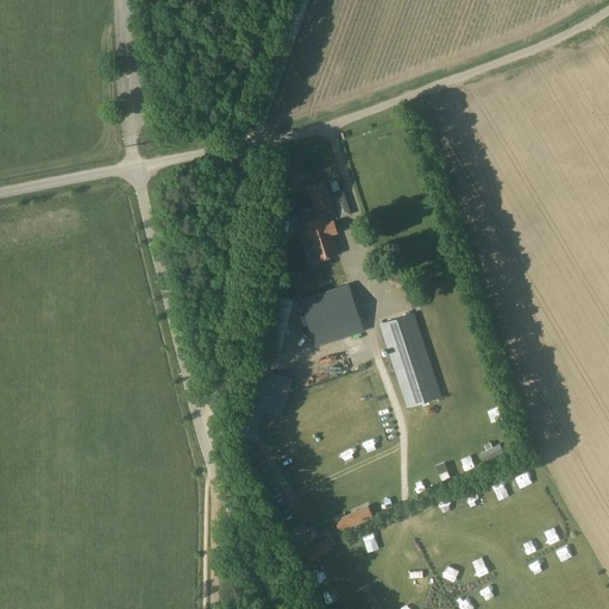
[(300,211),(305,221),(303,223),(309,240),(306,242),(313,262),(338,253),(332,234),(338,233),(333,220),(337,219),(325,184),(308,189),(314,206),(300,211)]
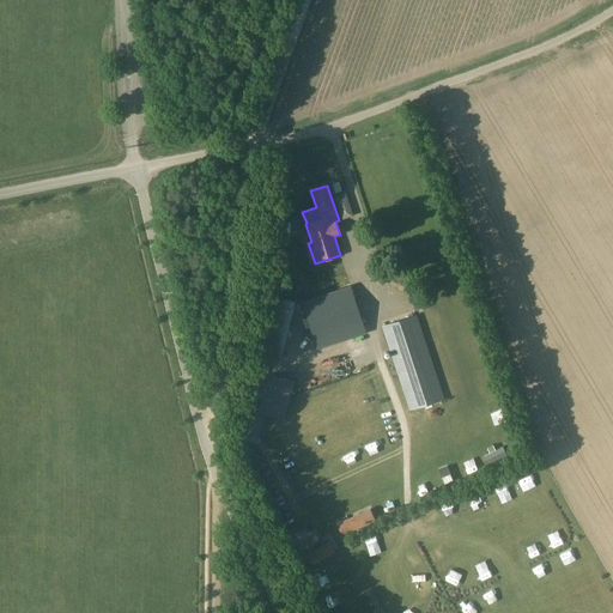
[(279,222),(278,238),(290,240),(291,223),(279,222)]
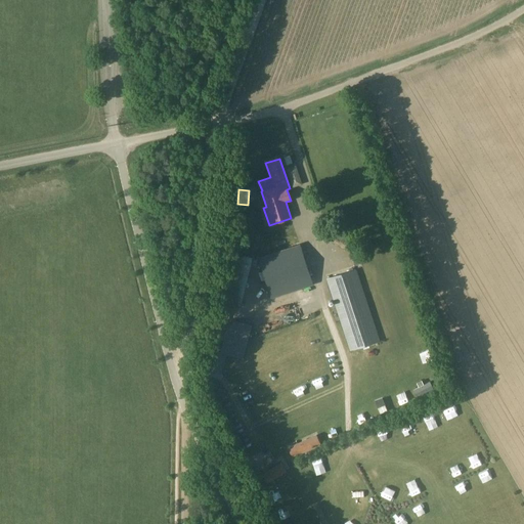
[(333,254),(332,244),(329,245),(328,238),(319,241),(322,256),(333,254)]
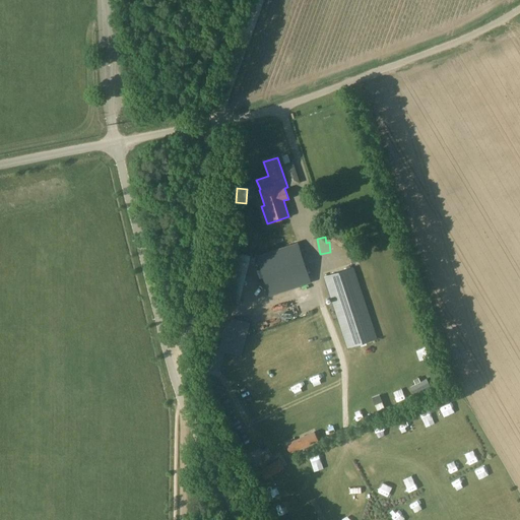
[(256,256),(269,296),(310,282),(298,243),(296,244),(256,256)]
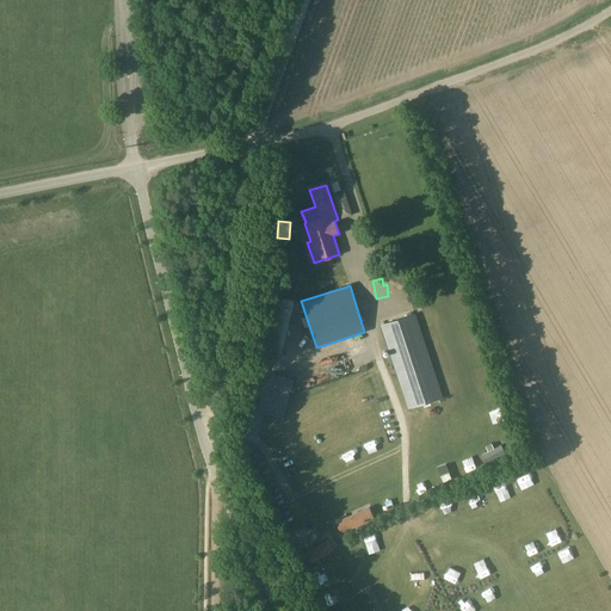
[(294,300),(278,296),(269,294),(265,307),(291,313),(294,300)]
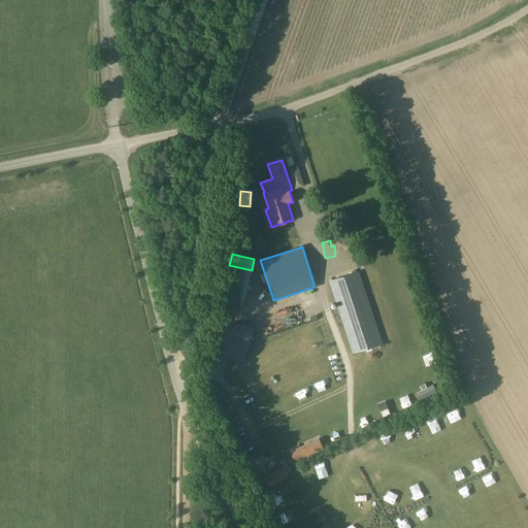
[(364,267),(362,261),(355,263),(357,270),(364,267)]
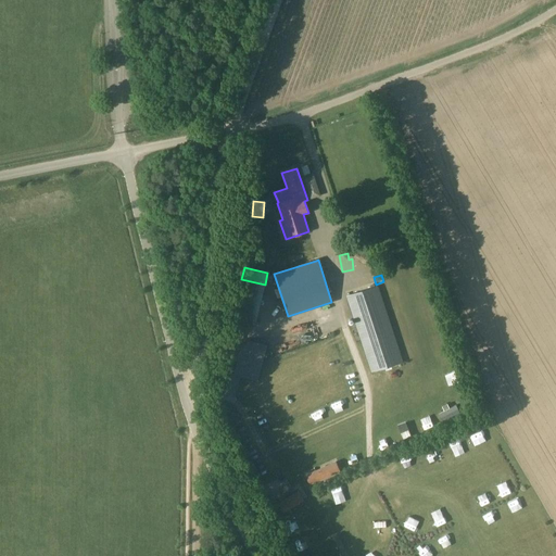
[(378,286),(345,297),(371,373),(403,362),(378,286)]
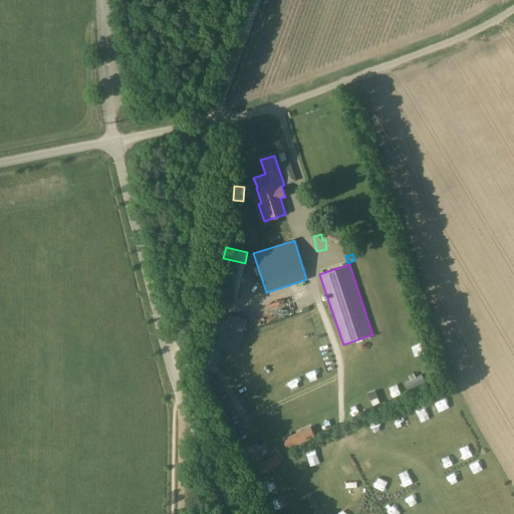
[(279,315),(288,312),(285,304),(276,307),(279,315)]
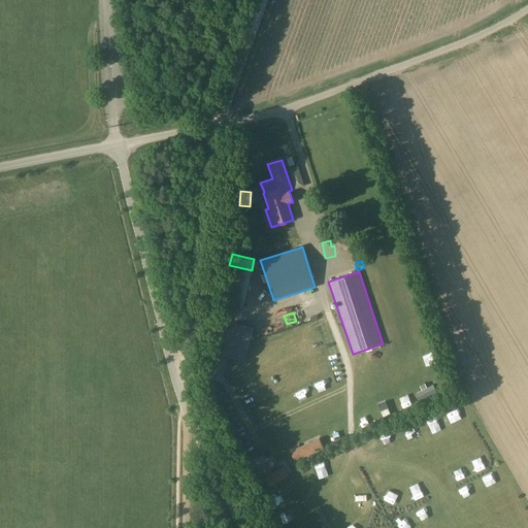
[(211,352),(206,371),(223,376),(228,358),(229,357),(211,352)]
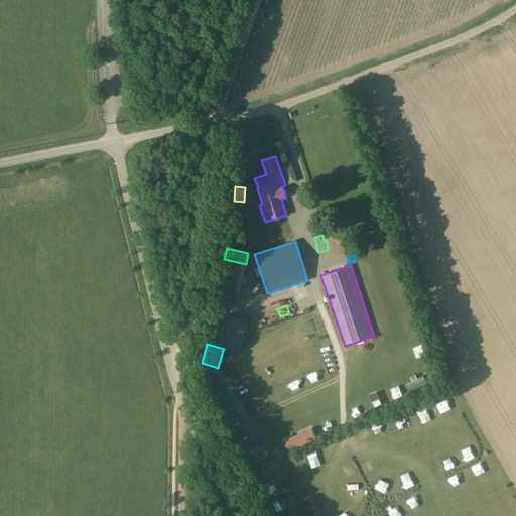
[(440,416),(454,413),(450,402),(437,405),(440,416)]
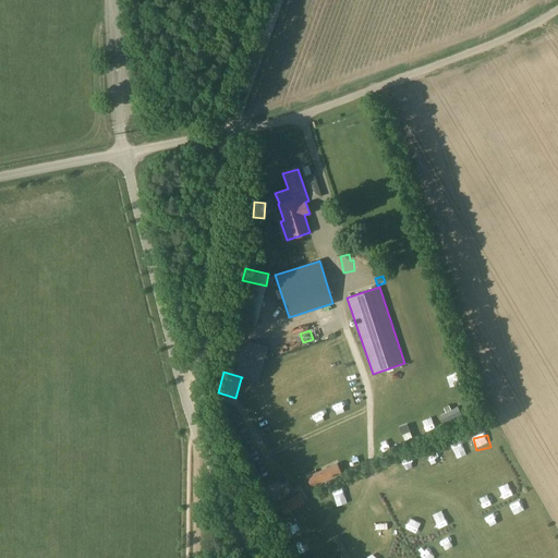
[(460,446),(449,450),(451,457),(462,452),(460,446)]
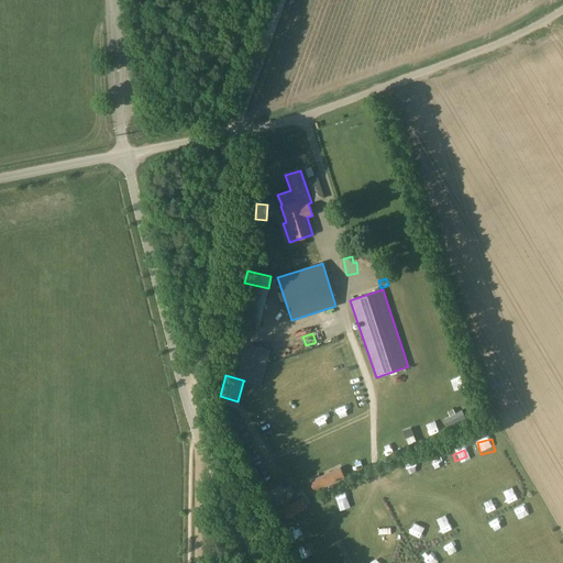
[(415,473),(427,467),(423,461),(411,466),(415,473)]
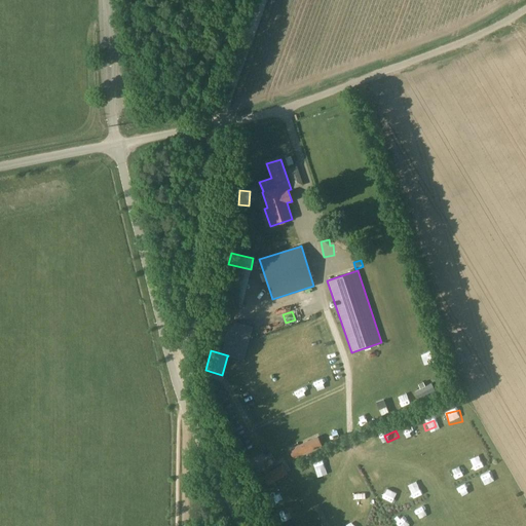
[(297,456),(313,449),(309,440),(293,448),(297,456)]
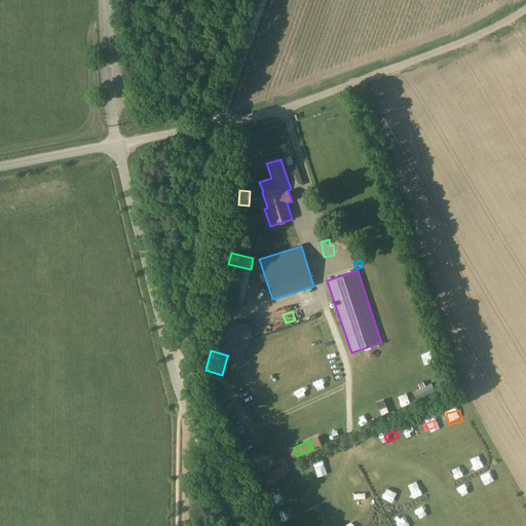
[(380,440),(370,443),(372,449),(382,446),(380,440)]
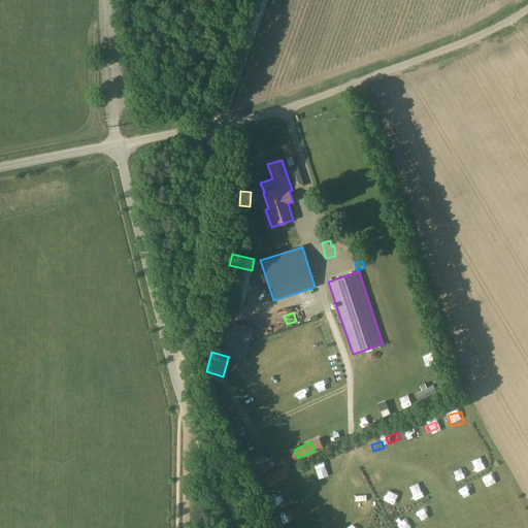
[(277,468),(263,477),(269,488),(284,479),(277,468)]
